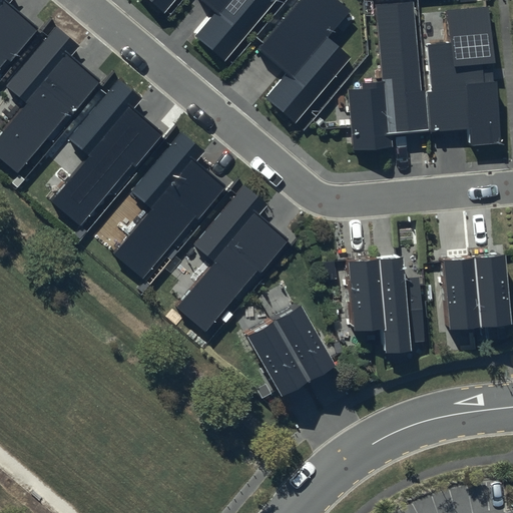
[(12,0),(0,0),(0,67),(7,59),(11,62),(38,29),(9,4),(12,0)]
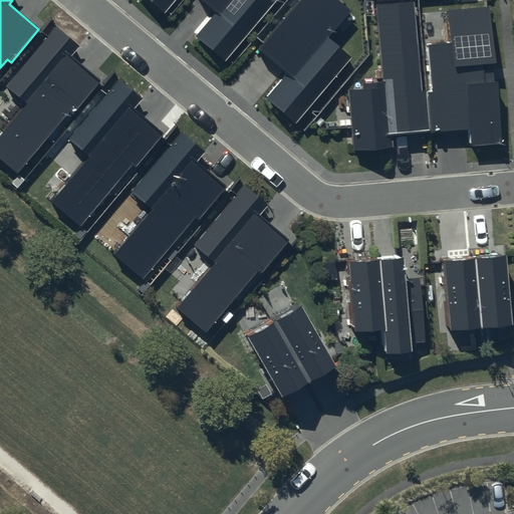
[(151,0),(166,12),(176,0),(151,0)]
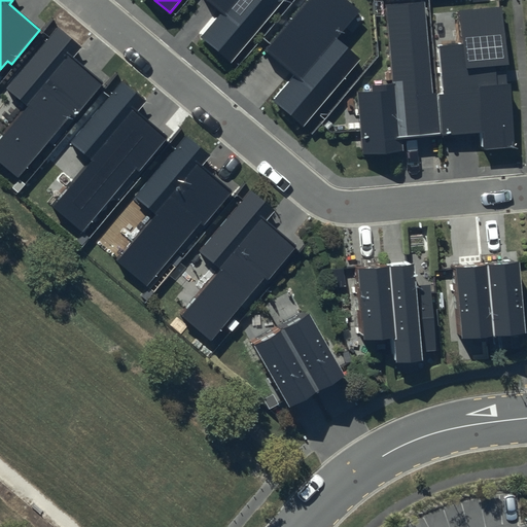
[(206,0),(222,13),(202,38),(232,63),(283,0),(206,0)]
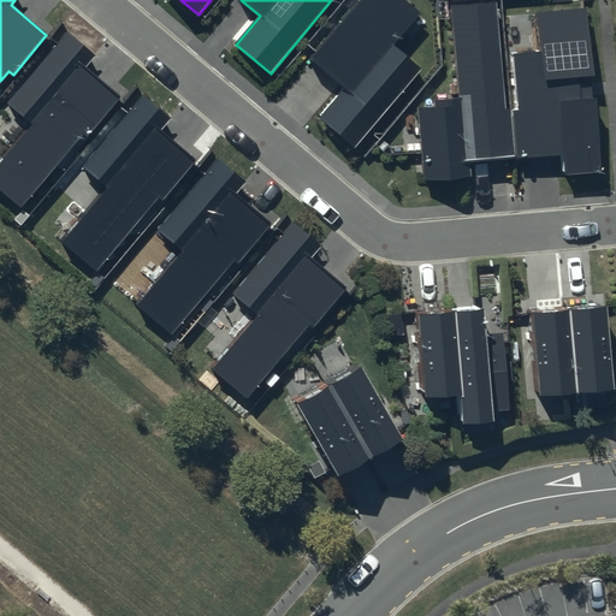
[(420,12),(404,0),(360,0),(311,59),(347,88),(320,119),(354,147),(421,69),(394,45),(420,12)]
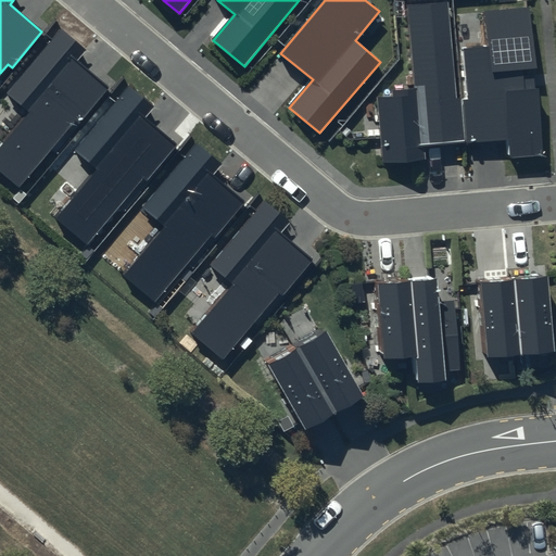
[(446,0),(418,0),(407,1),(415,88),(392,90),(393,97),(377,98),(382,164),(425,160),(422,146),(464,142),(460,98),(456,98),(446,0)]
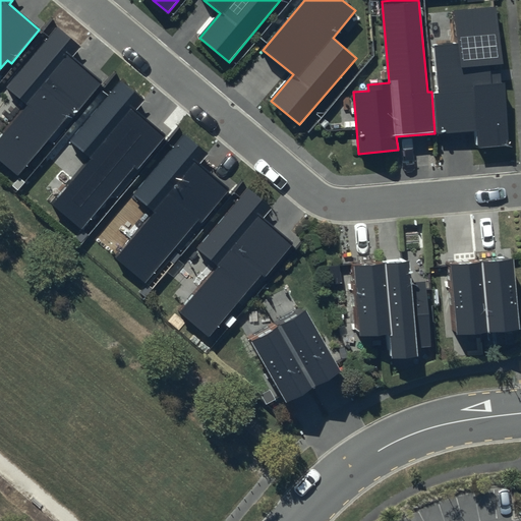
[(438,91),(431,92),(435,133),(475,130),(477,149),(509,147),(497,6),(453,10),(456,43),(433,45),(438,91)]
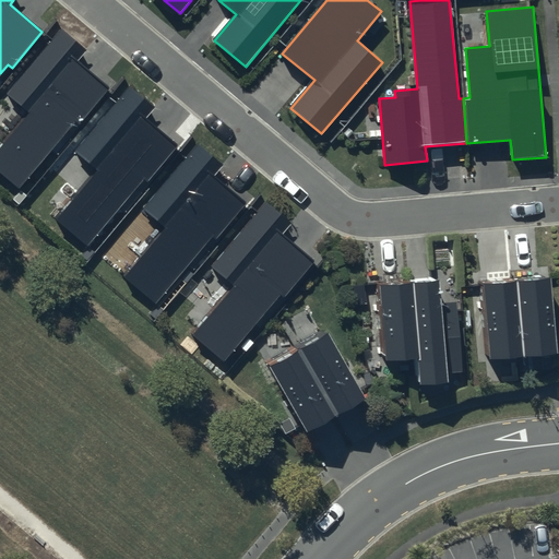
[(86,50),(60,28),(6,93),(28,114),(0,146),(0,174),(18,189),(74,121),(79,125),(108,88),(76,62),(86,50)]
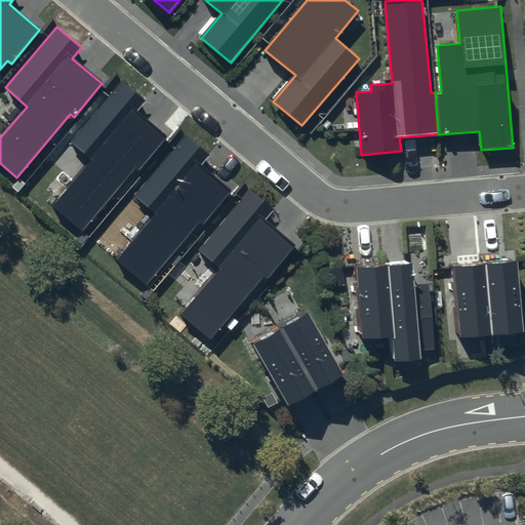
[(146,102),(121,81),(70,142),(92,160),(53,206),(82,231),(135,167),(138,170),(167,137),(137,112),(146,102)]
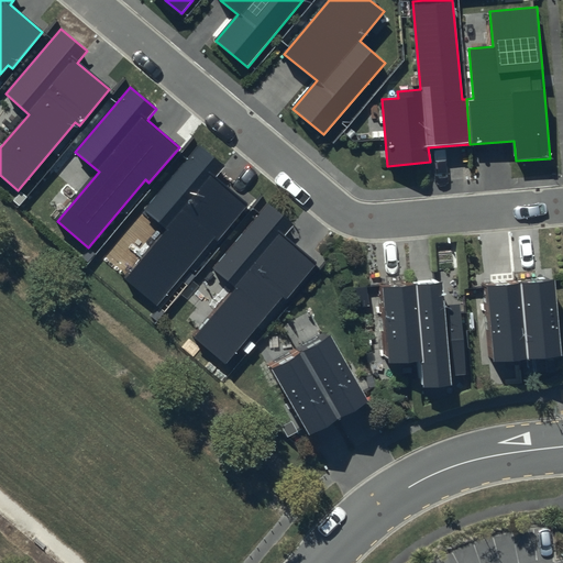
[(225,166),(199,144),(144,209),(168,230),(125,279),(156,306),(214,238),(218,241),(247,205),(216,178),(225,166)]
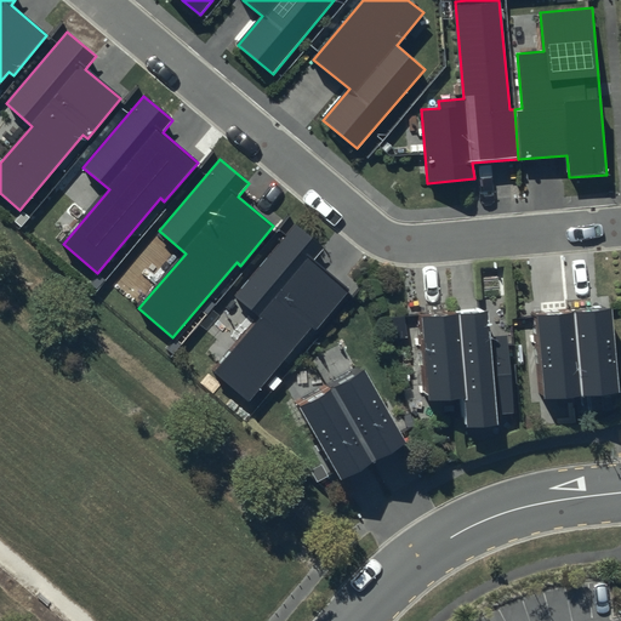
[(324,249),(295,224),(234,296),(261,318),(214,374),(248,402),(311,328),(315,330),(348,291),(313,261),(324,249)]
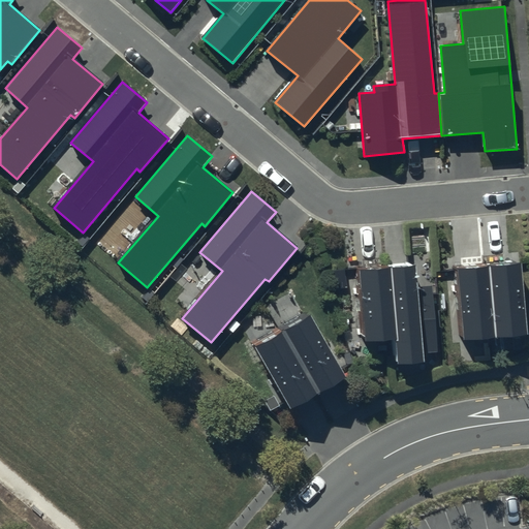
[(518,260),(454,267),(460,338),(525,332),(518,260)]
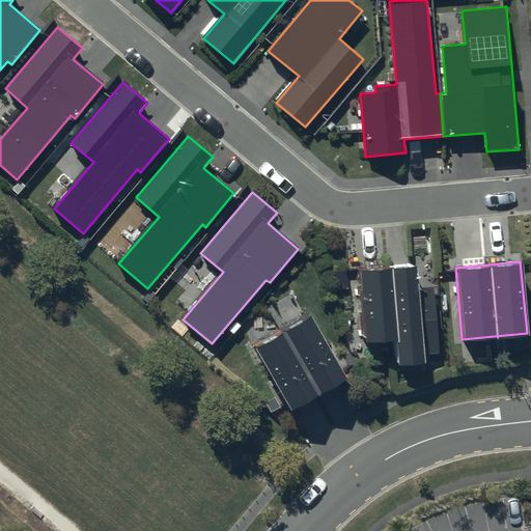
[(415,264),(358,270),(365,340),(393,337),(395,362),(426,359),(426,353),(441,352),(435,287),(417,288),(415,264)]
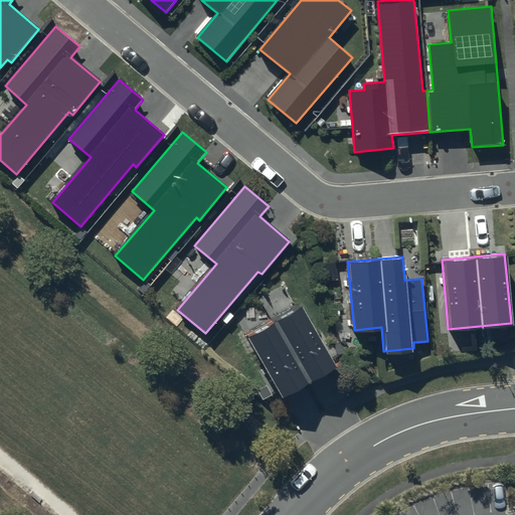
[(298,303),(244,334),(281,397),(334,366),(298,303)]
